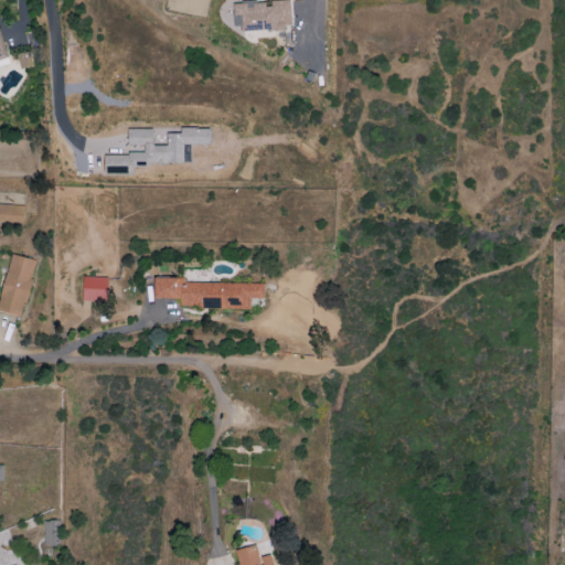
[(233,3),(234,31),(291,28),(289,0),(281,0),(267,1),(233,3)]
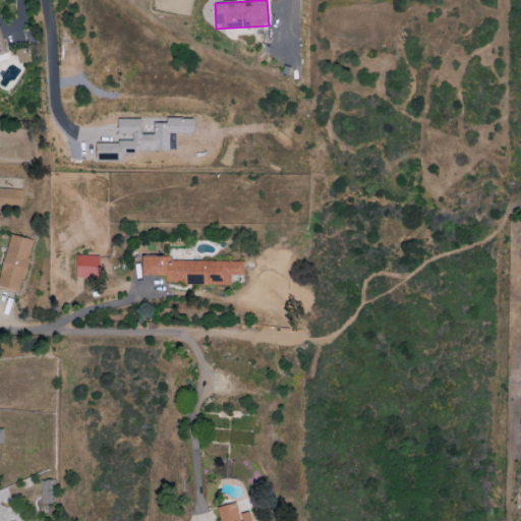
[(0,62),(9,59),(0,30),(0,62)]
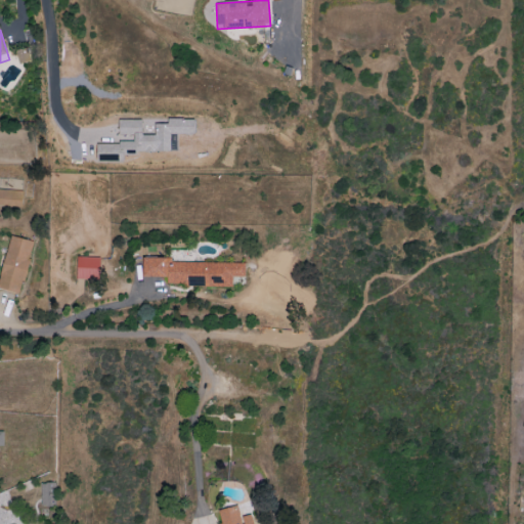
[(0,206),(22,207),(23,190),(0,189),(0,206)]
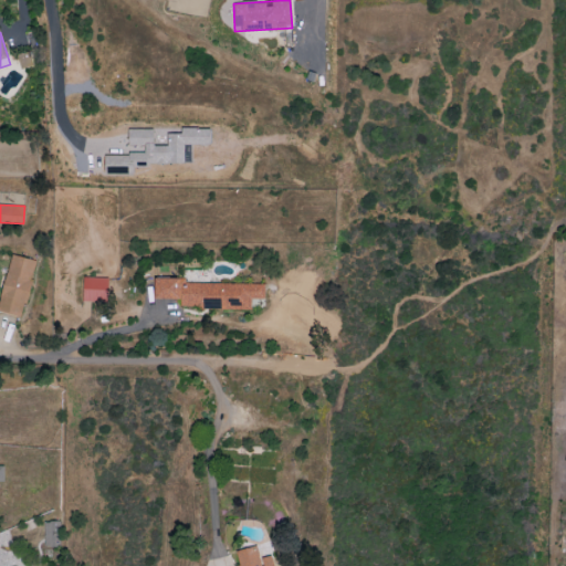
[(37,261),(11,254),(0,297),(0,310),(22,316),(37,261)]
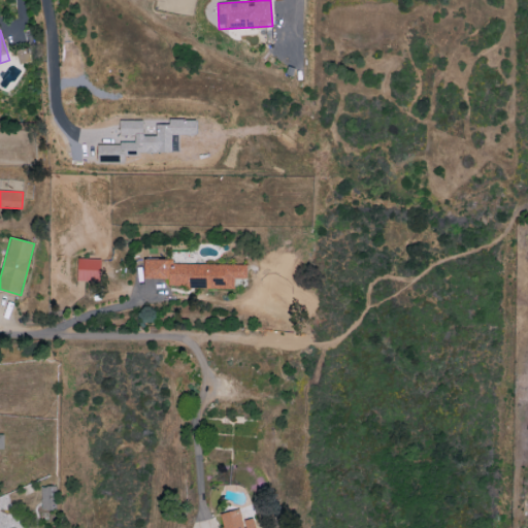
[(77,282),(100,283),(101,260),(77,259),(77,282)]
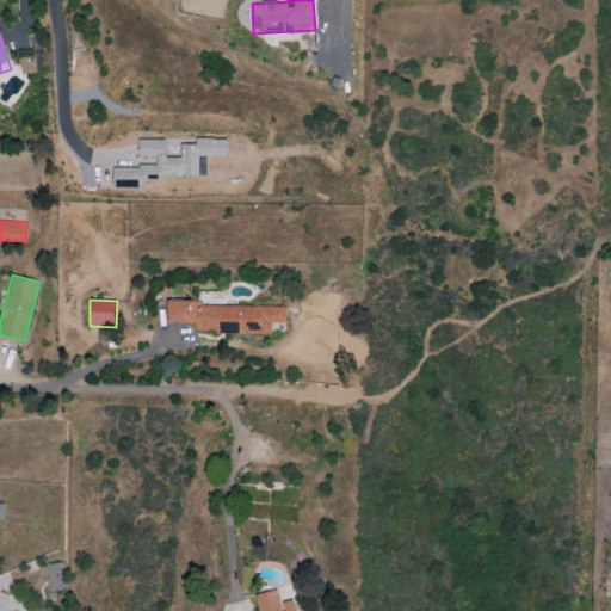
[(199,304),(199,301),(167,300),(167,322),(195,323),(195,333),(271,334),(271,322),(285,322),(285,307),(199,304)]
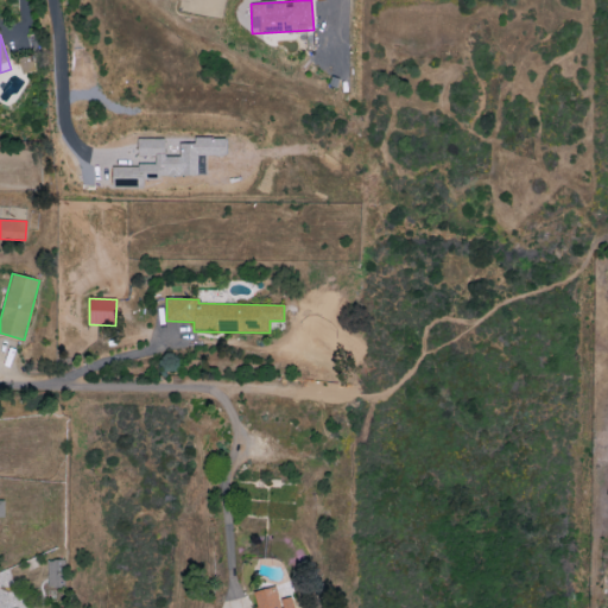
[(48,587),(62,587),(62,561),(46,561),(48,587)]
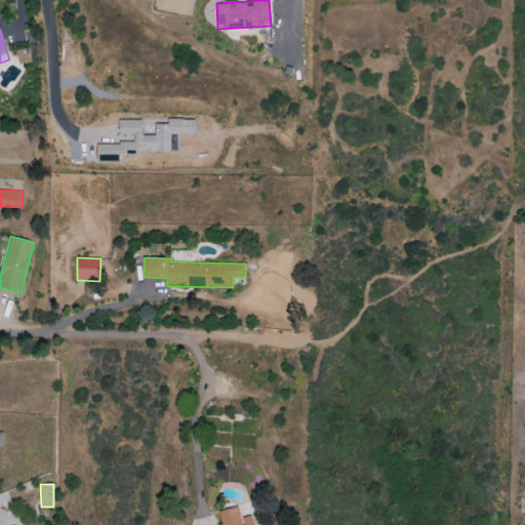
[(253,524),(252,516),(240,518),(238,507),(217,512),(219,524),(253,524)]
